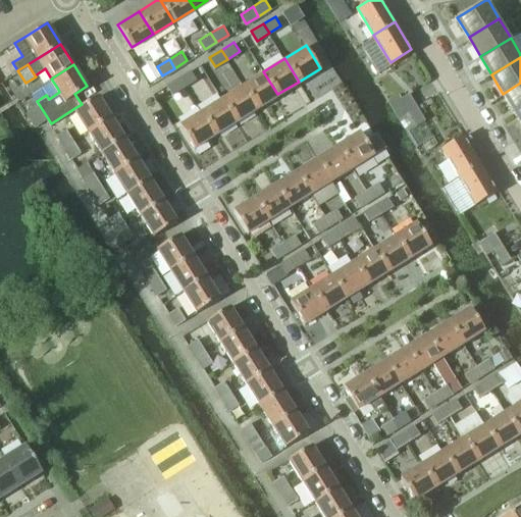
[(192,68),(179,75),(185,85),(197,78),(192,68)]
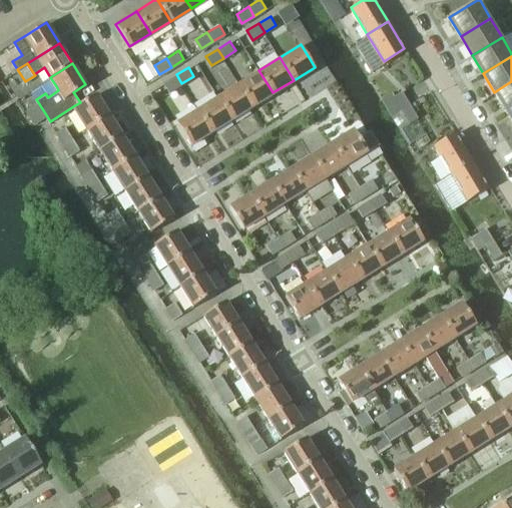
[(273,92),(259,70),(238,83),(252,105),(273,92)]
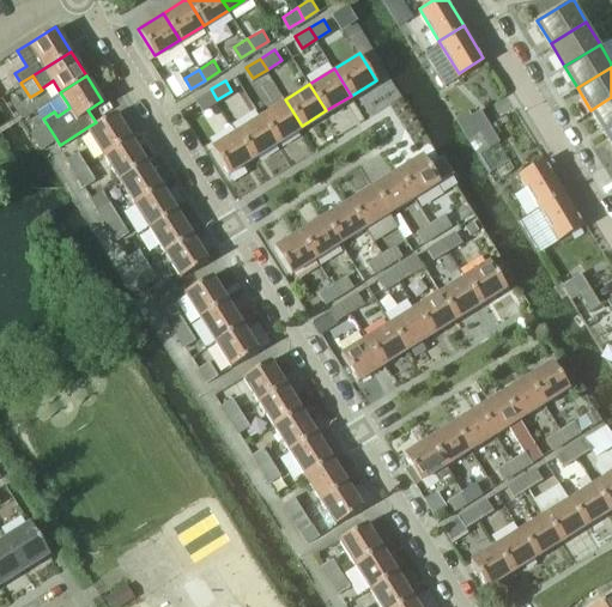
[(217,99),(211,89),(198,97),(204,108),(217,99)]
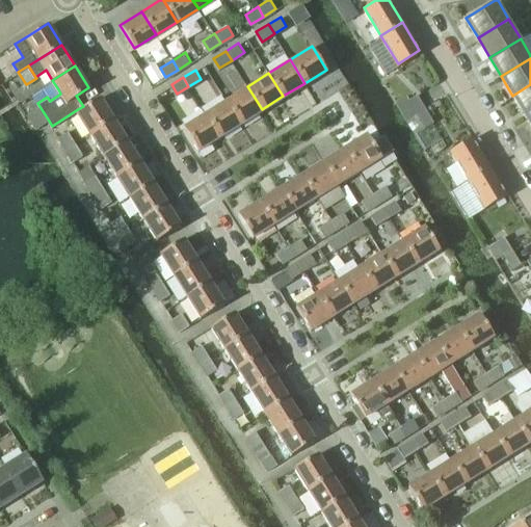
[(530,84),(512,96),(524,114),(530,110),(530,84)]
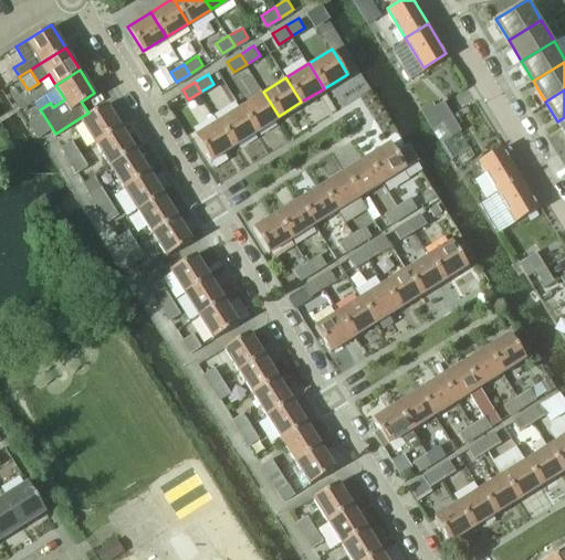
[(279,116),(263,92),(240,105),(257,130),(279,116)]
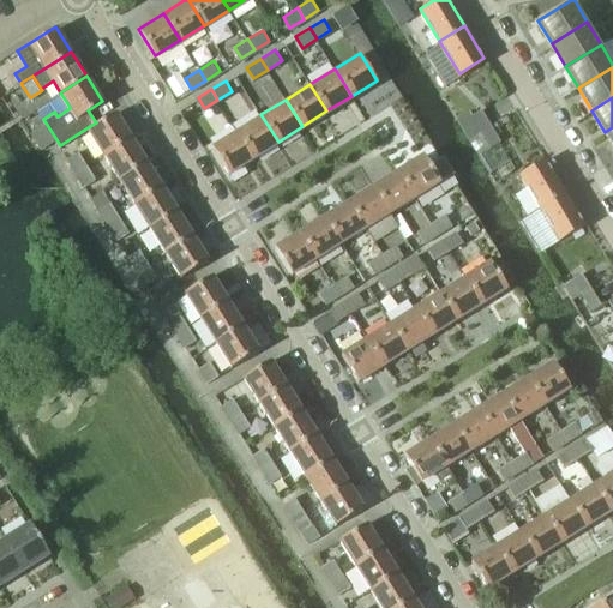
[(473,112),(482,127),(492,122),(482,106),(473,112)]
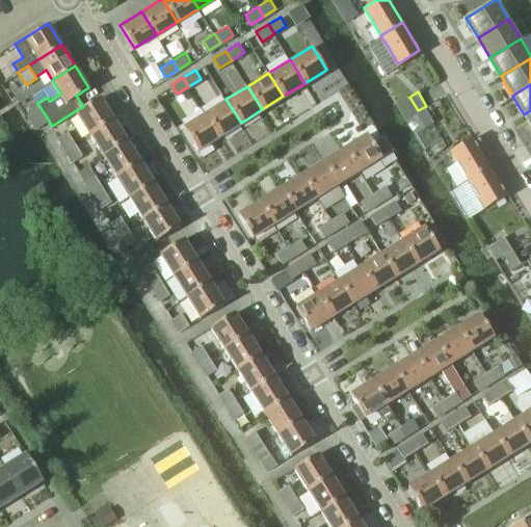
[(99,96),(83,106),(76,110),(89,132),(113,117),(99,96)]
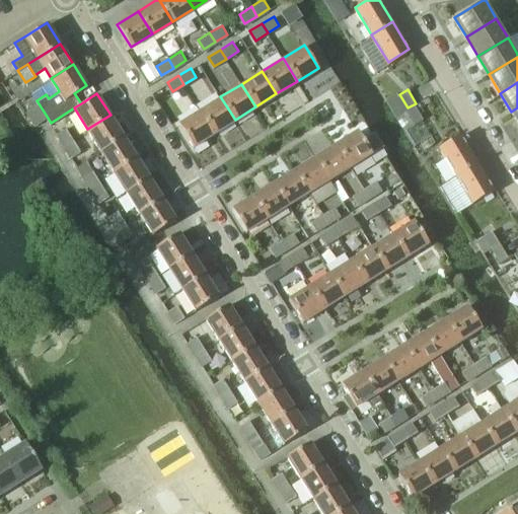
[(235,120),(220,96),(200,109),(214,133),(235,120)]
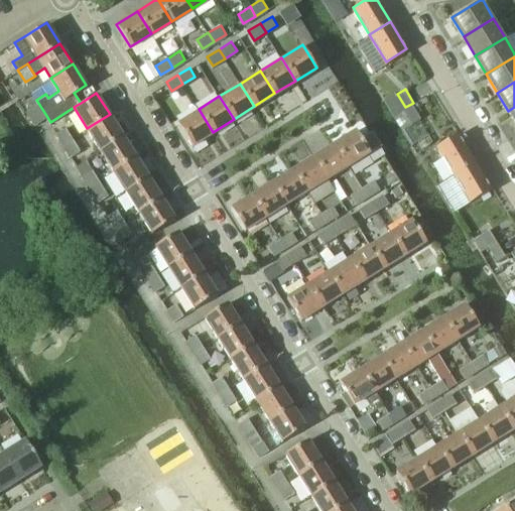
[(413,103),(405,107),(413,120),(421,116),(413,103)]
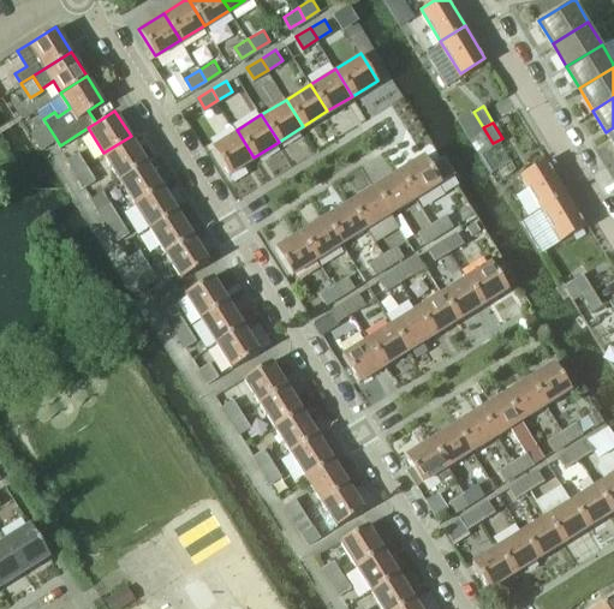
[(254,157),(237,130),(212,145),(228,173),(254,157)]
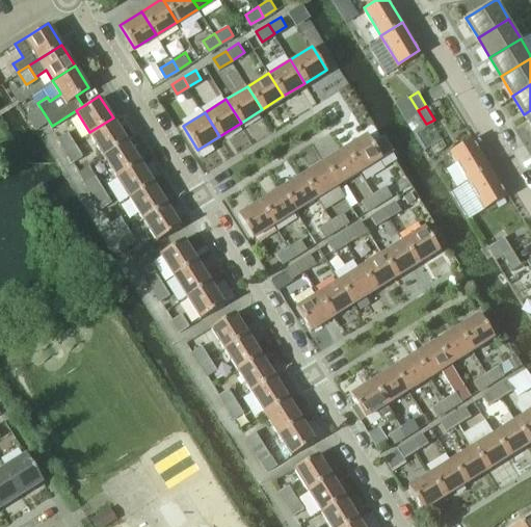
[(103,154),(126,138),(113,117),(89,132),(103,154)]
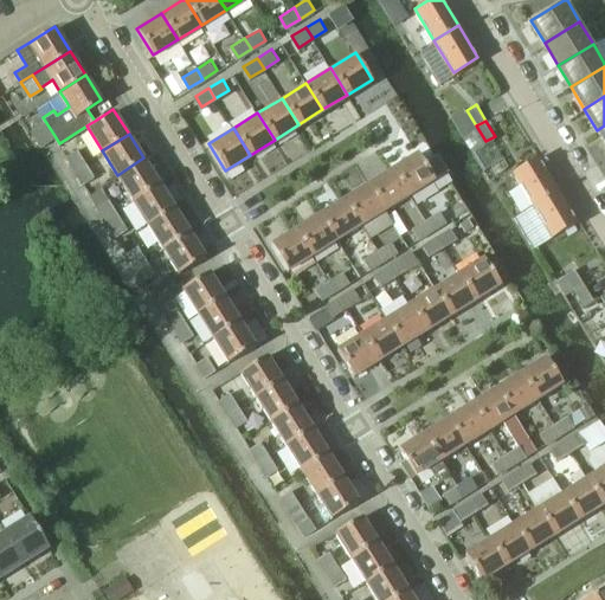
[(66,154),(75,168),(85,161),(77,147),(66,154)]
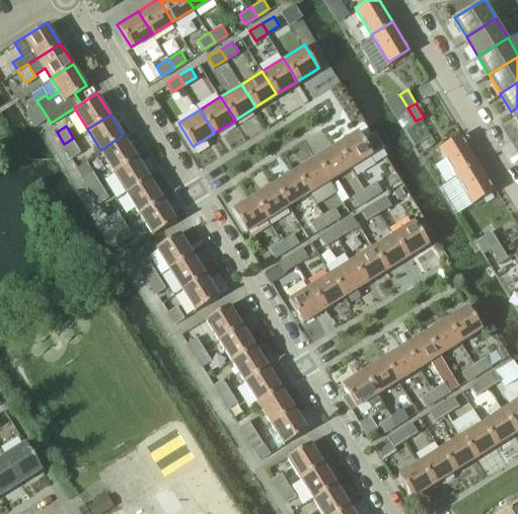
[(336,143),(350,166),(371,153),(371,152),(383,145),(374,130),(362,137),(357,130),(336,143)]
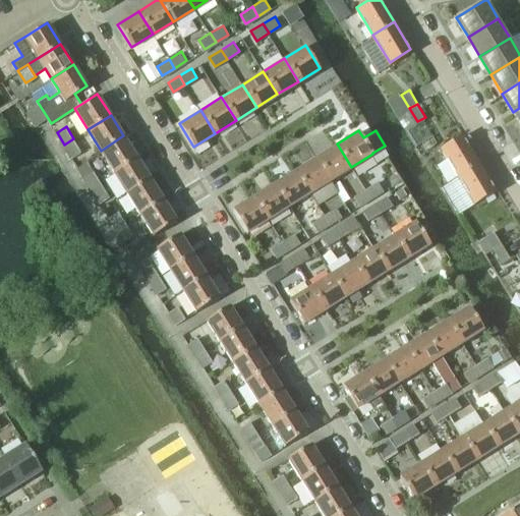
[(458,173),(478,161),(462,132),(441,146),(458,173)]
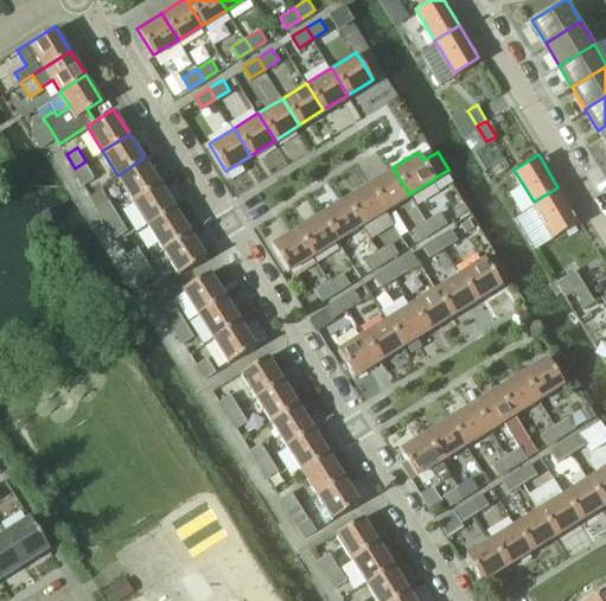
[(133,199),(159,183),(144,158),(117,176),(133,199)]
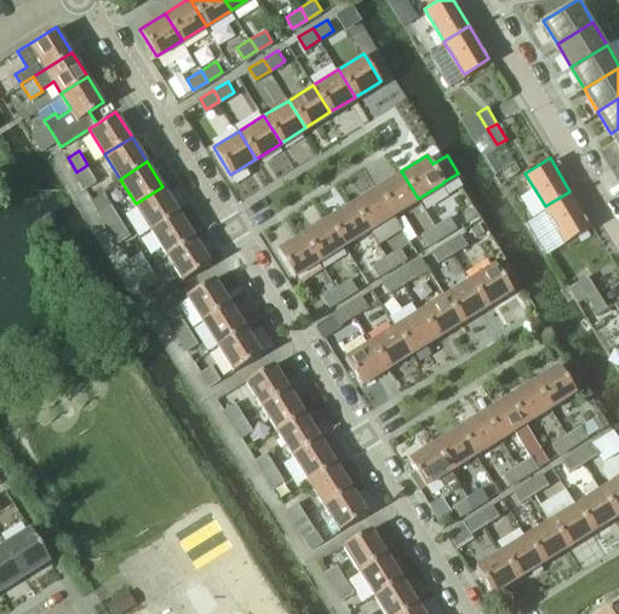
[(97,179),(87,165),(76,172),(86,187),(97,179)]
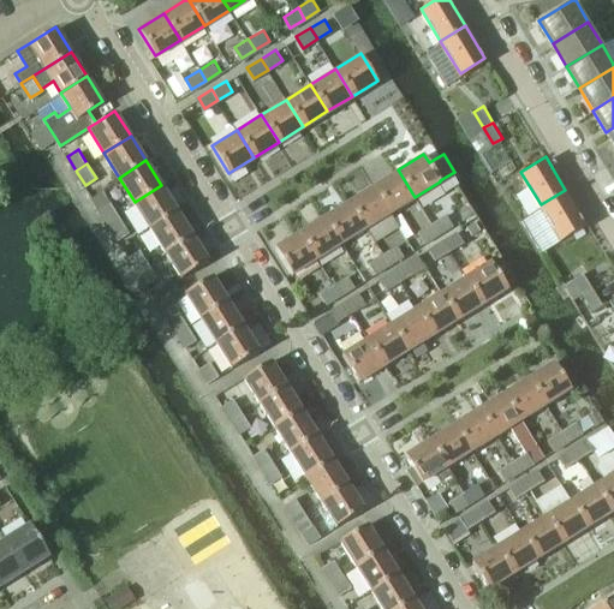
[(391,213),(415,197),(398,169),(374,185),(391,213)]
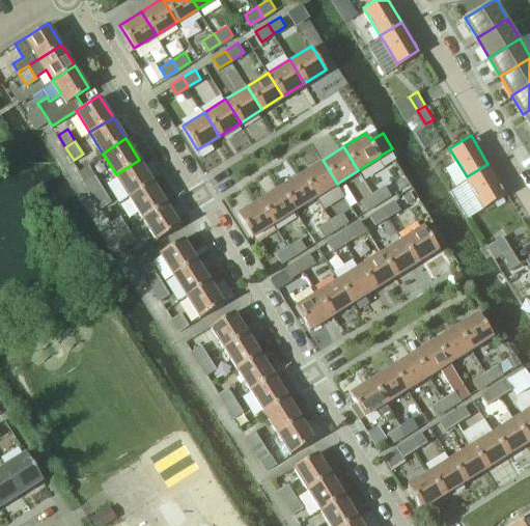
[(129,195),(152,181),(139,160),(116,174),(129,195)]
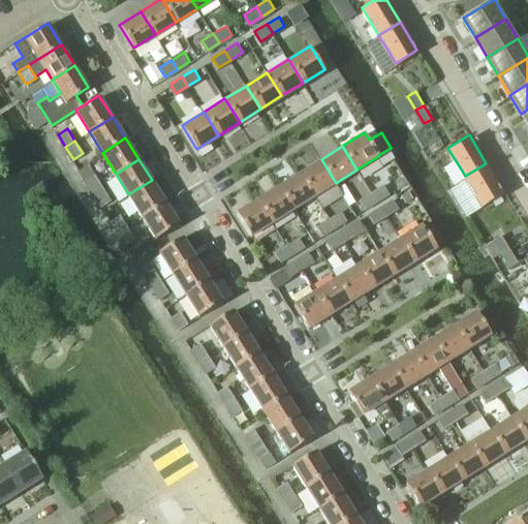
[(315,195),(336,183),(321,159),(300,172),(315,195)]
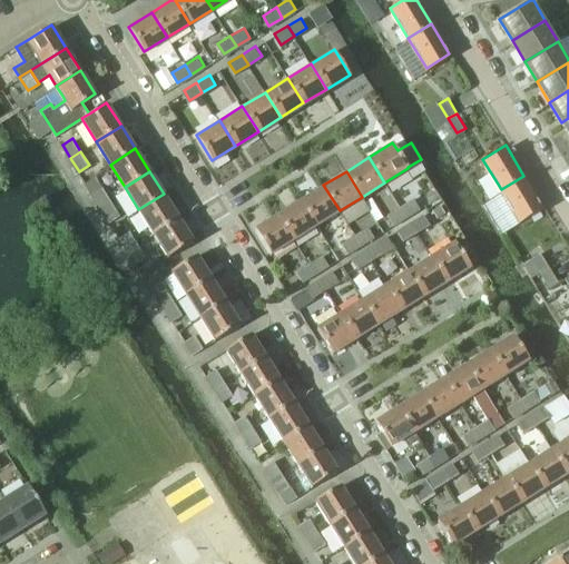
[(541,206),(523,176),(501,189),(519,220),(541,206)]
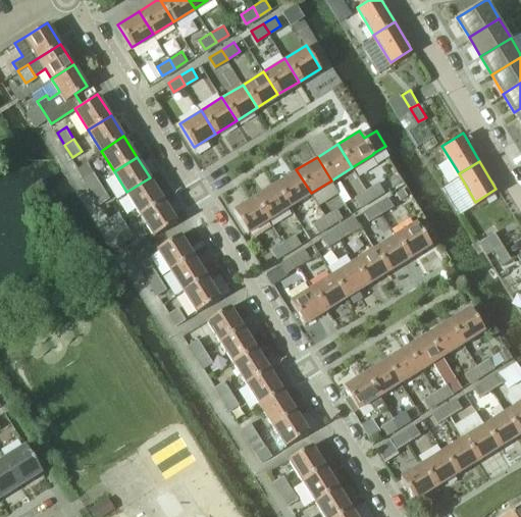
[(83,174),(91,186),(100,181),(93,168),(83,174)]
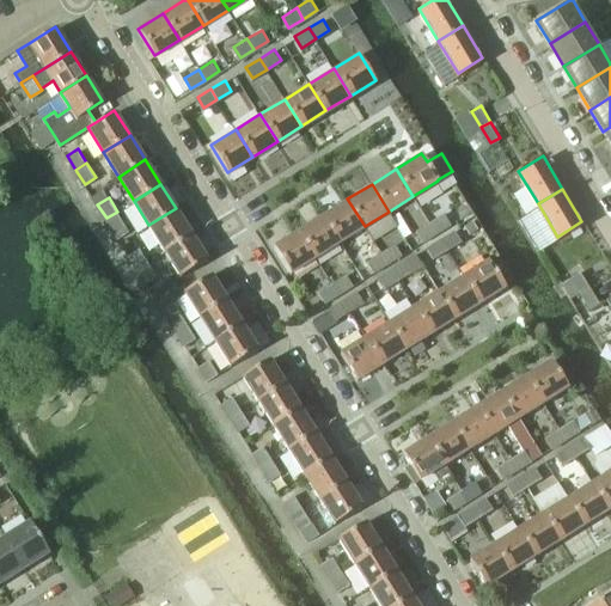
[(340,242),(365,226),(347,199),(323,214),(340,242)]
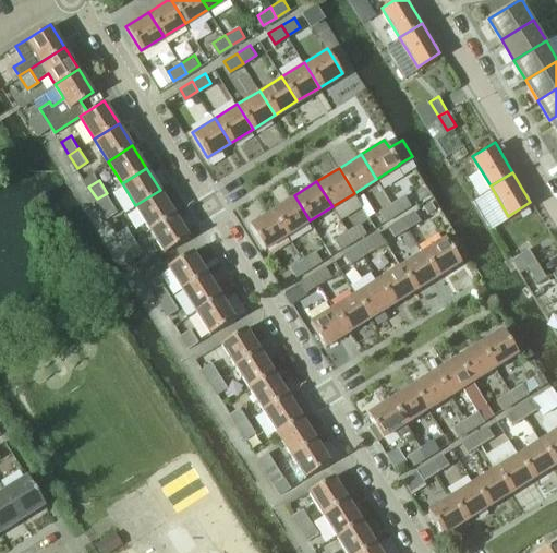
[(149,228),(174,213),(160,190),(135,205),(149,228)]
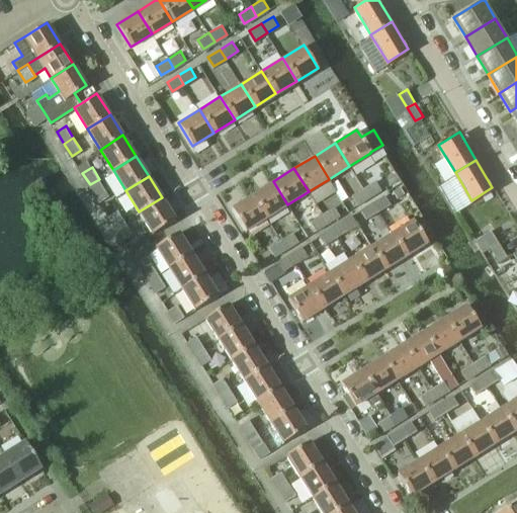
[(375,178),(363,186),(369,195),(381,188),(375,178)]
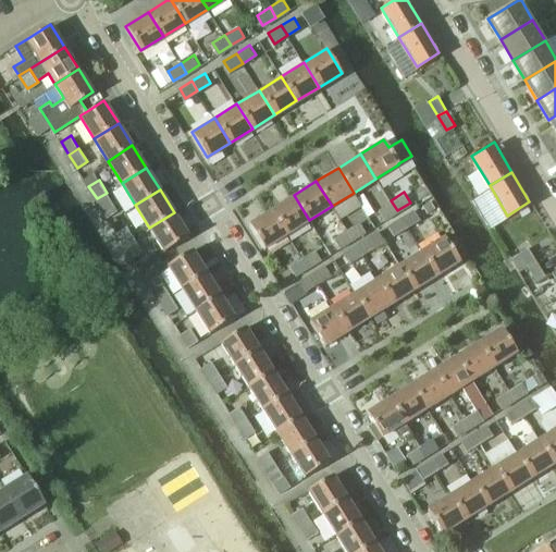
[(114,206),(107,193),(97,198),(104,211),(114,206)]
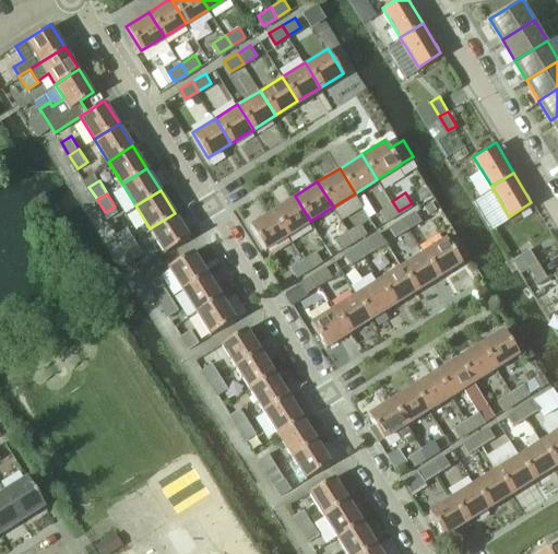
[(288,235),(310,221),(295,196),(273,210),(288,235)]
